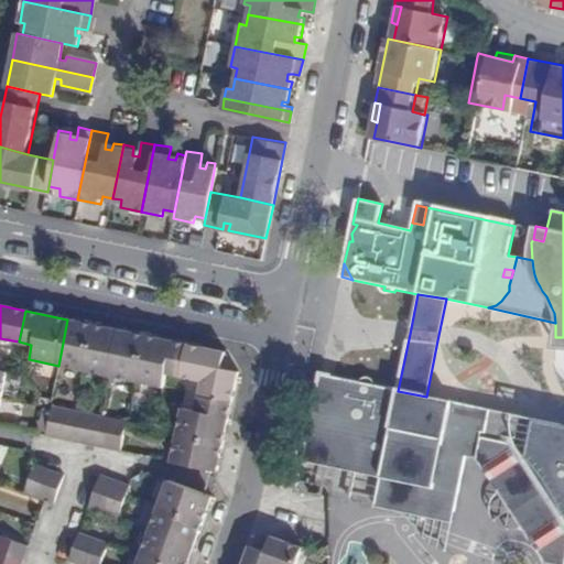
[(84,370),(93,325),(67,320),(58,366),(84,370)]
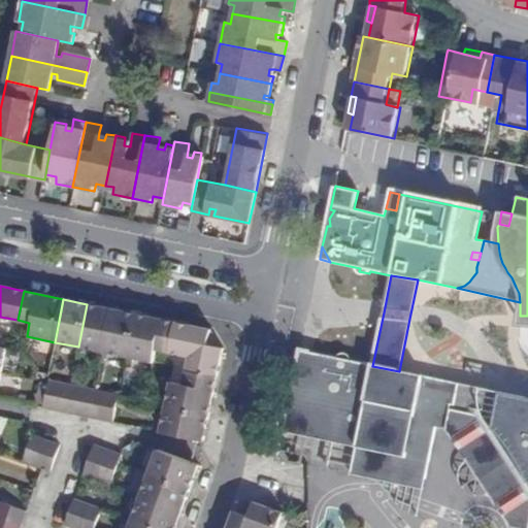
[(102,352),(110,308),(87,304),(78,347),(102,352)]
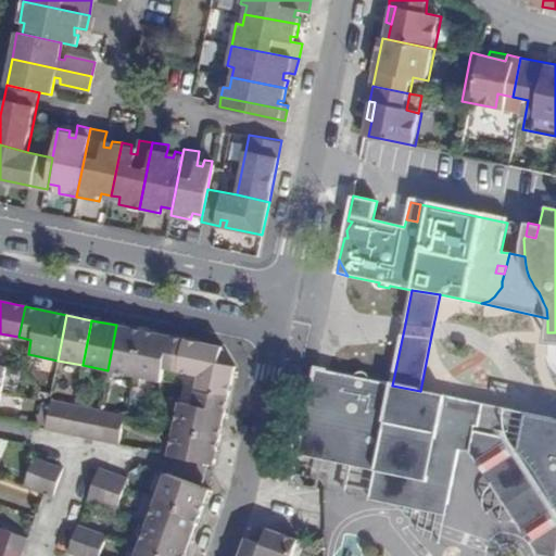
[(131,375),(141,330),(116,325),(108,370),(131,375)]
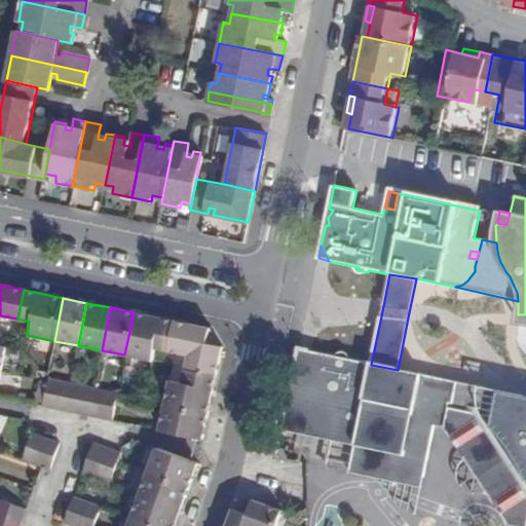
[(167,350),(173,320),(134,312),(124,354),(152,361),(154,348),(167,350)]
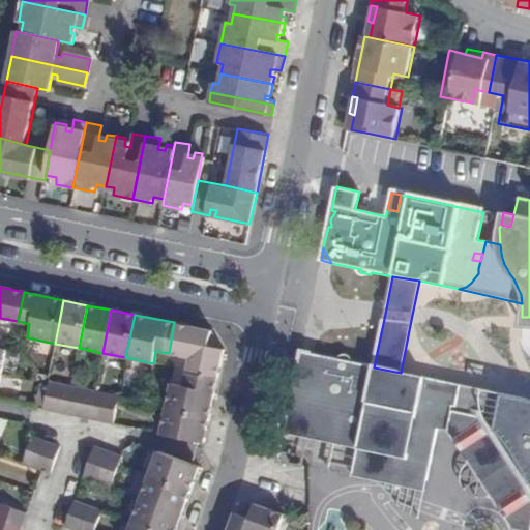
[(206,344),(209,329),(174,322),(169,353),(188,357),(186,371),(216,377),(222,348),(206,344)]
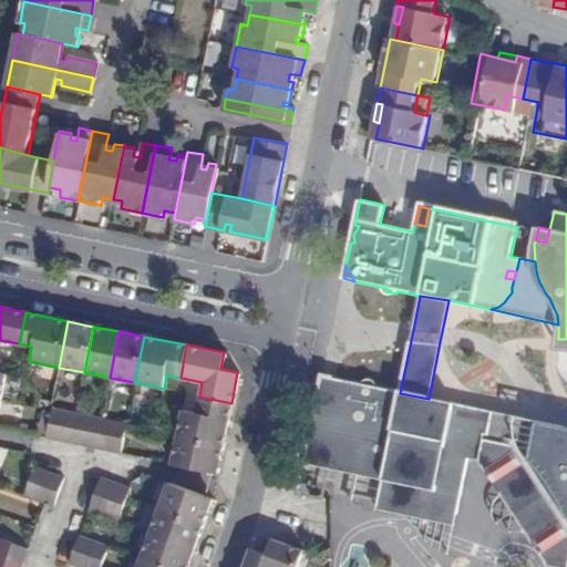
[(237,372),(224,352),(220,368),(237,372)]
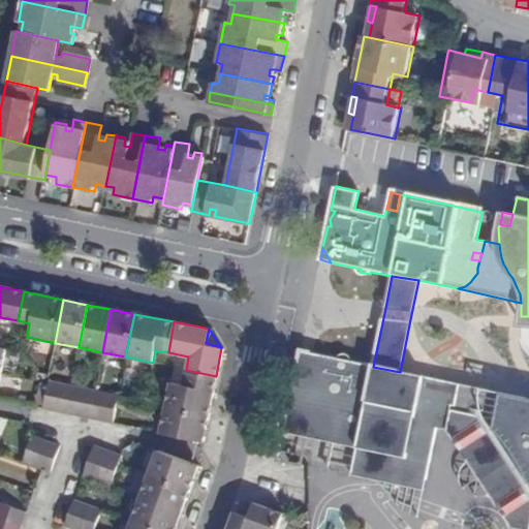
[(299,363),(314,354),(301,351),(299,363)]
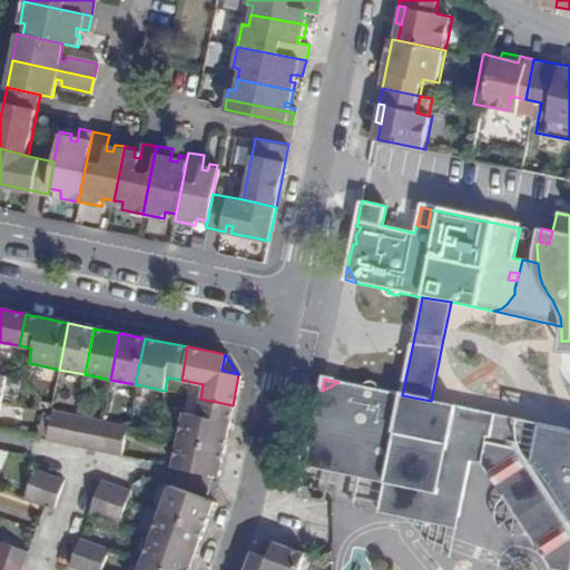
[(569,569),(569,439),(470,418),(471,410),(431,401),(402,395),(382,392),(382,387),(380,385),(376,383),(375,381),(373,380),(369,382),(365,383),(363,386),(338,382),(322,391),(316,413),(320,415),(316,424),(316,434),(313,433),(305,468),(383,483),(377,512),(455,528),(469,463),(482,465),(507,503),(528,509),(523,528),(551,569),(552,569),(569,569)]
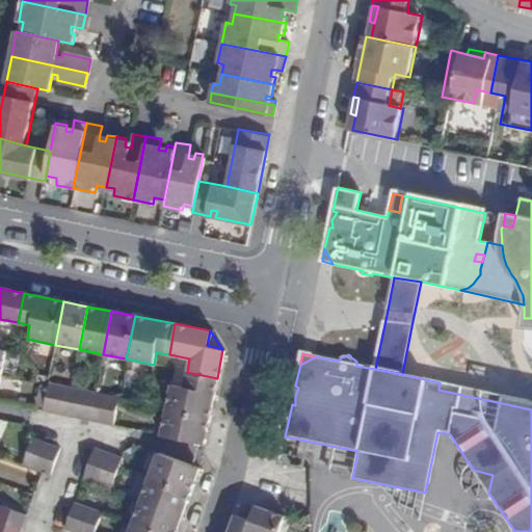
[(209,418),(217,378),(187,372),(184,386),(171,383),(166,409),(209,418)]
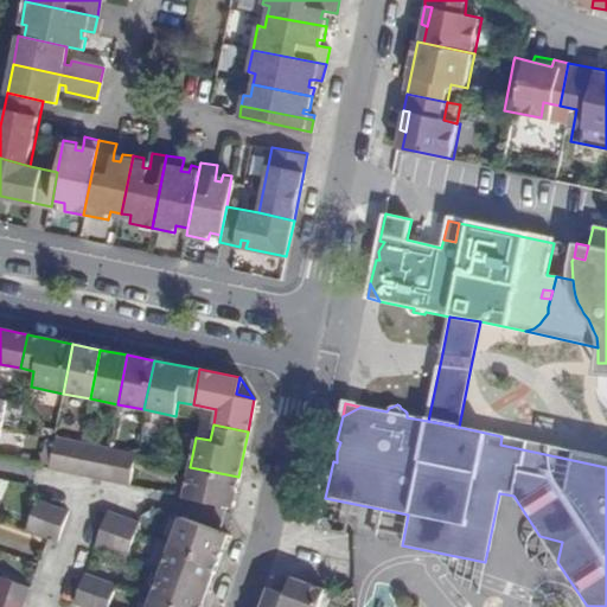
[(65,472),(71,440),(55,436),(53,440),(49,464),(48,468),(65,472)]
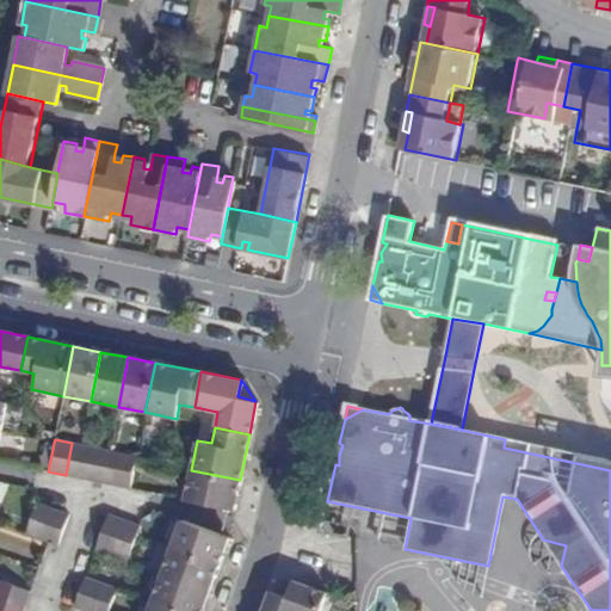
[(610,461),(505,439),(504,448),(610,470),(610,461)]
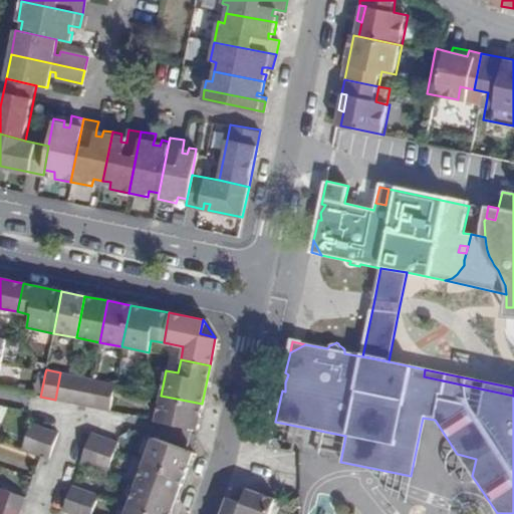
[(41,393),(45,372),(38,370),(34,392),(41,393)]
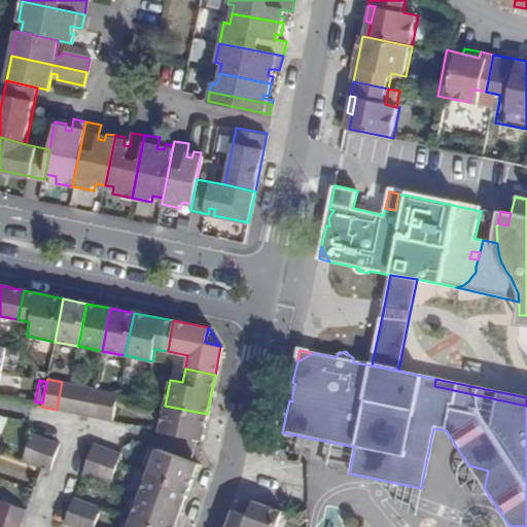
[(75,385),(70,384),(62,382),(57,410),(69,412),(75,385)]
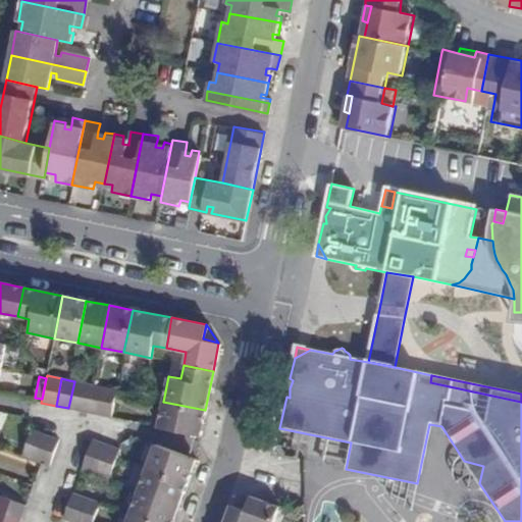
[(83,411),(88,384),(74,381),(68,408),(83,411)]
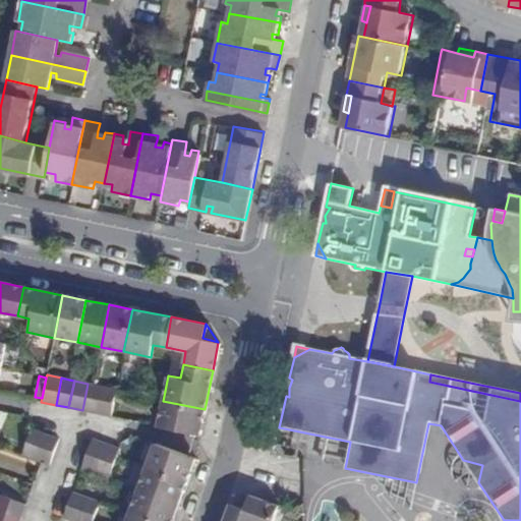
[(97,413),(102,387),(94,385),(88,384),(82,410),(97,413)]
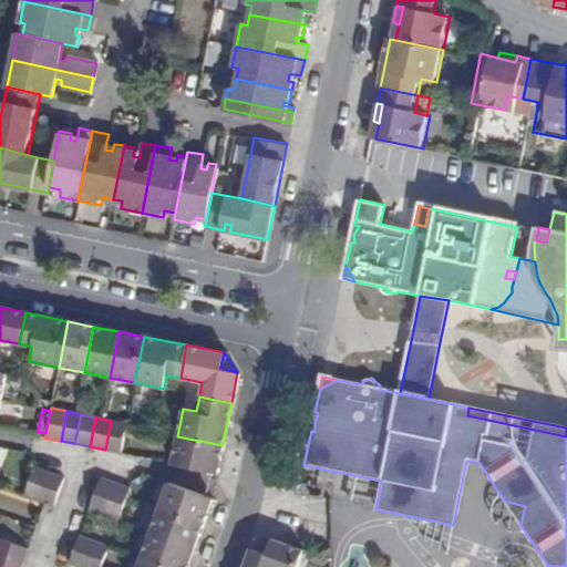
[(125,426),(125,424),(111,421),(105,450),(120,453),(125,426)]
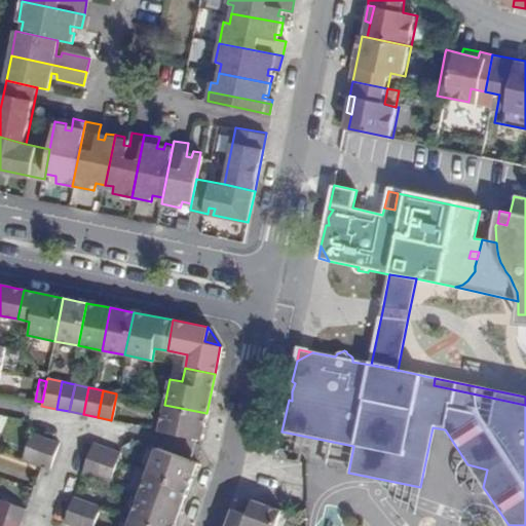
[(201,439),(207,413),(164,405),(159,429),(201,439)]
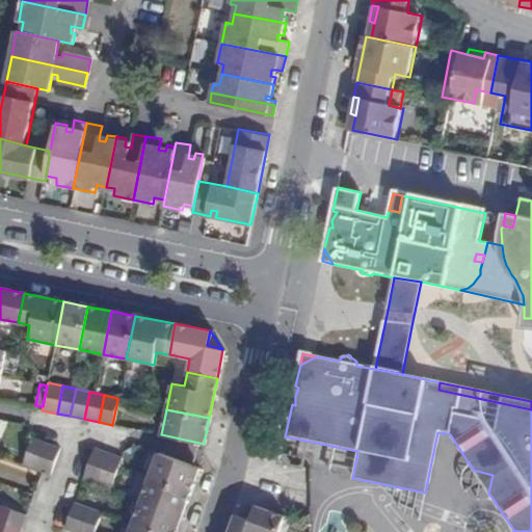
[(35,469),(44,443),(33,440),(24,464),(35,469)]
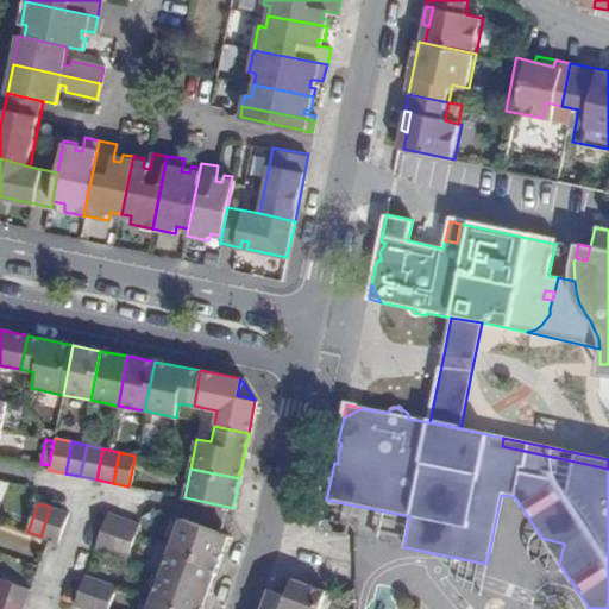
[(41,537),(45,539),(56,542),(66,513),(50,507),(41,537)]
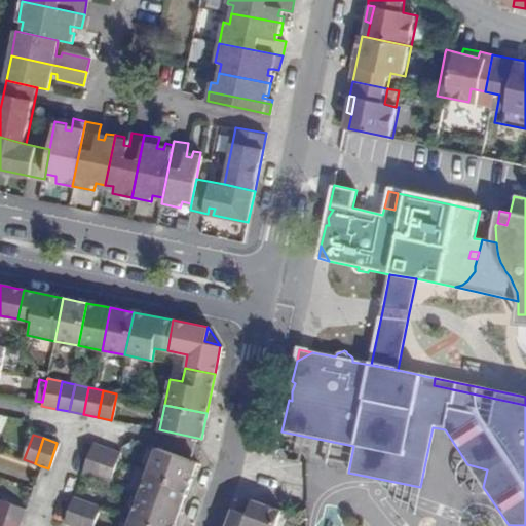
[(98,472),(107,447),(94,442),(84,466),(98,472)]
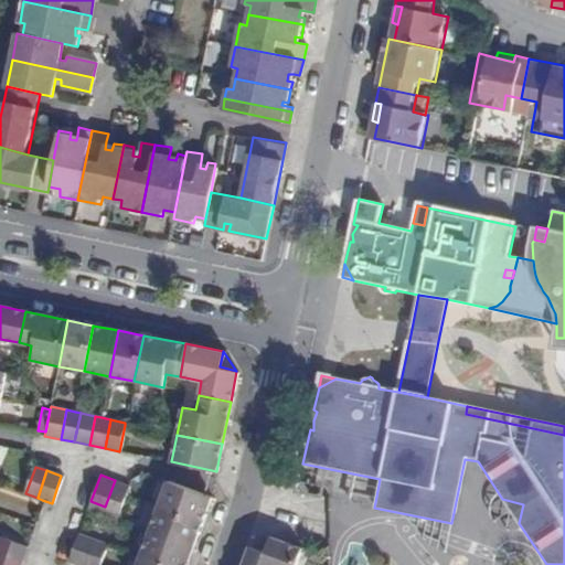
[(129,487),(115,480),(105,507),(119,513),(126,494),(129,487)]
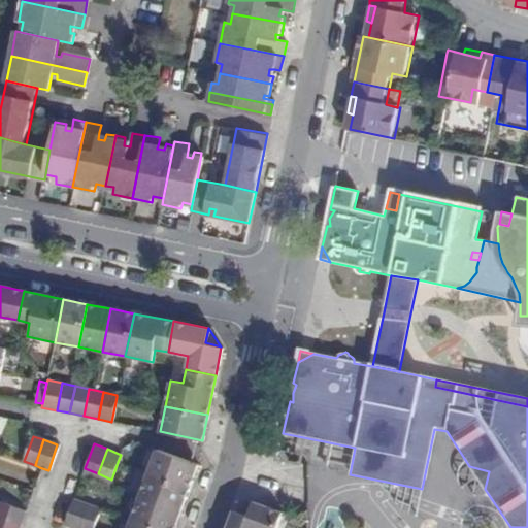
[(197,464),(156,449),(146,472),(189,487),(197,464)]
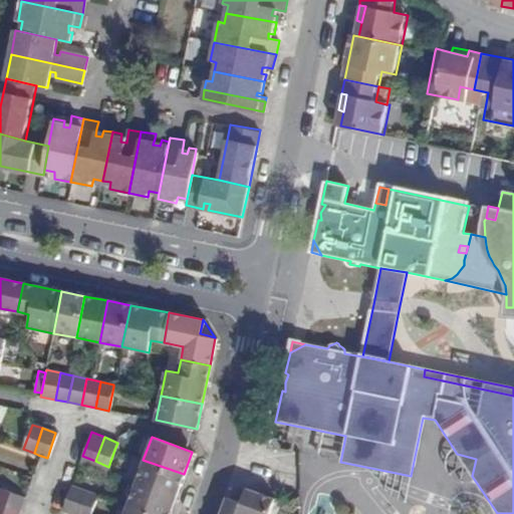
[(457,454),(472,476),(476,459),(457,454)]
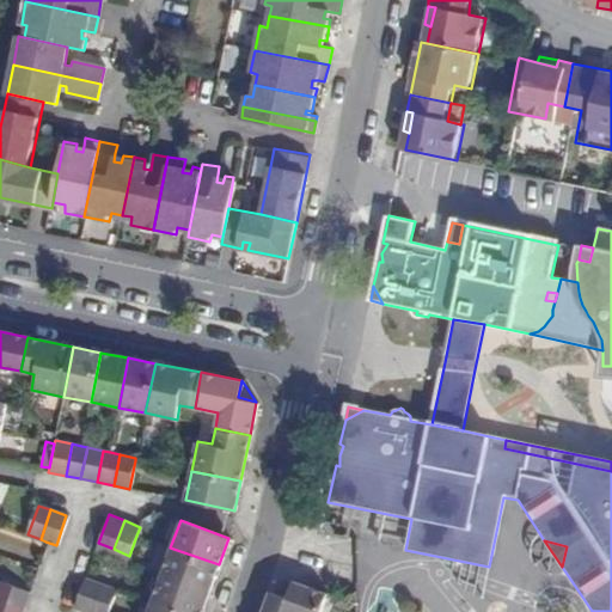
[(129,556),(114,549),(98,543),(96,551),(127,562),(129,556)]
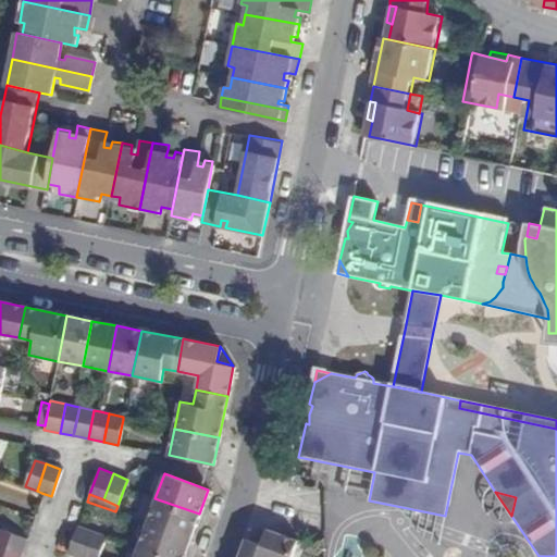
[(199,514),(155,498),(146,523),(189,539),(199,514)]
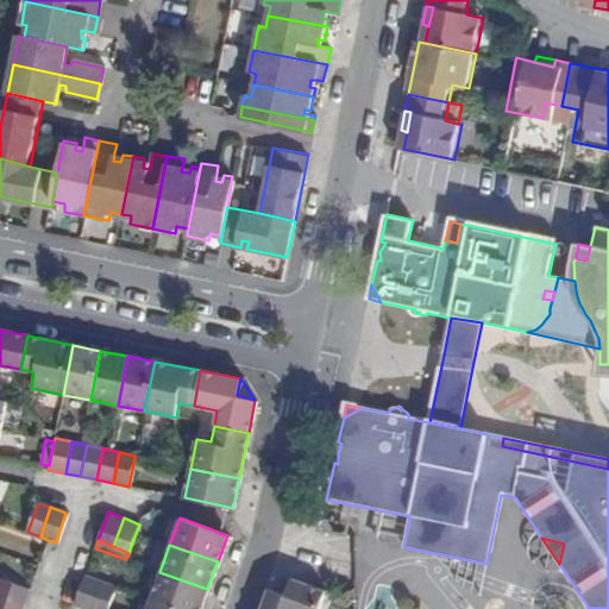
[(199,608),(207,589),(159,572),(150,598),(179,608),(199,608)]
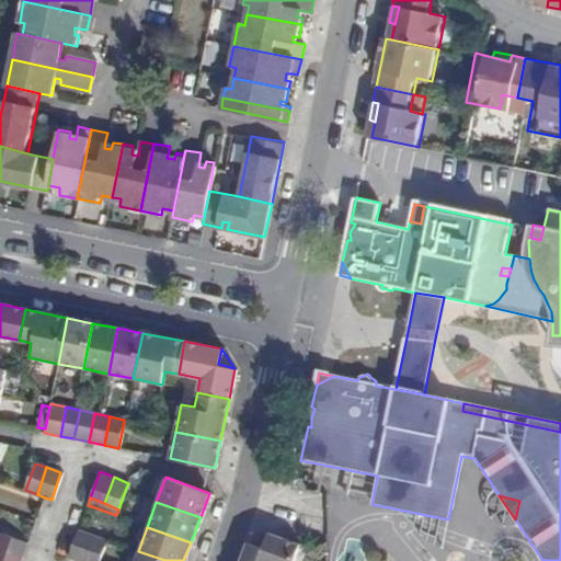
[(92,535),(78,530),(69,556),(82,560),(92,535)]
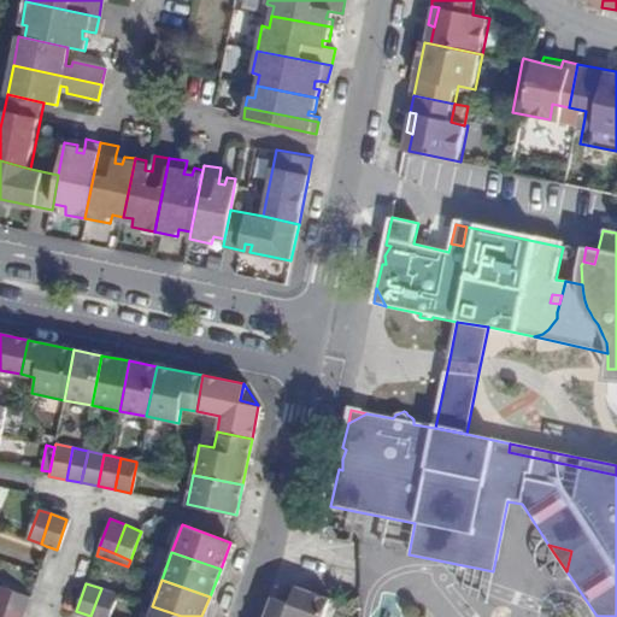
[(0,600),(24,610),(29,594),(0,585),(0,600)]
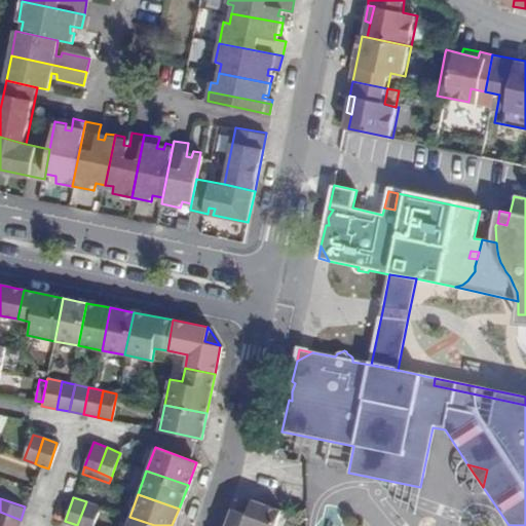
[(227,525),(276,525),(283,510),(255,499),(250,515),(234,509),(227,525)]
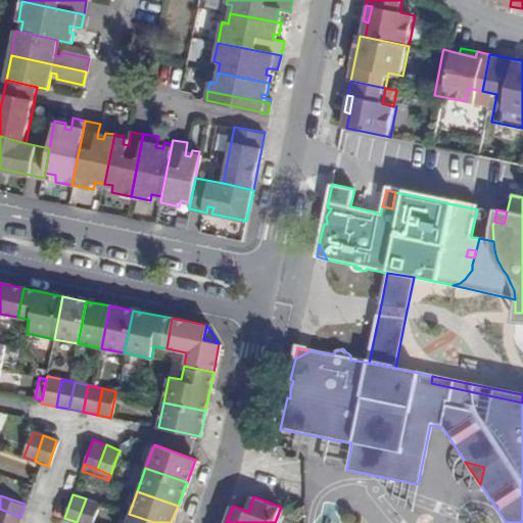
[(248,512),(253,496),(233,506),(248,512)]
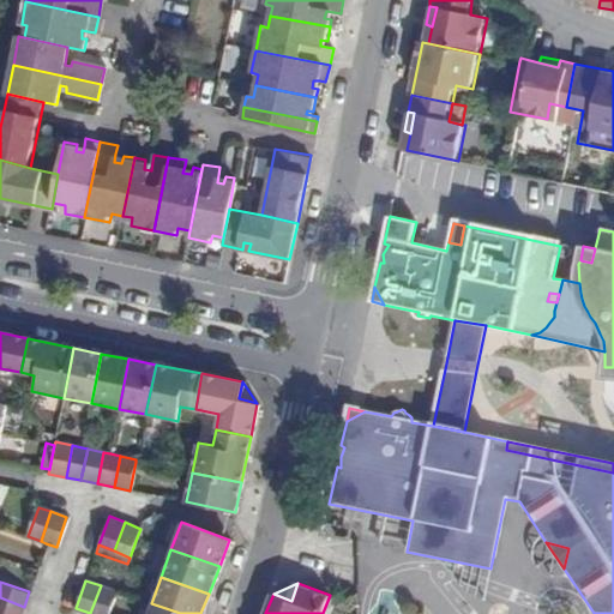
[(101,585),(90,613),(91,613),(108,613),(118,591),(101,585)]
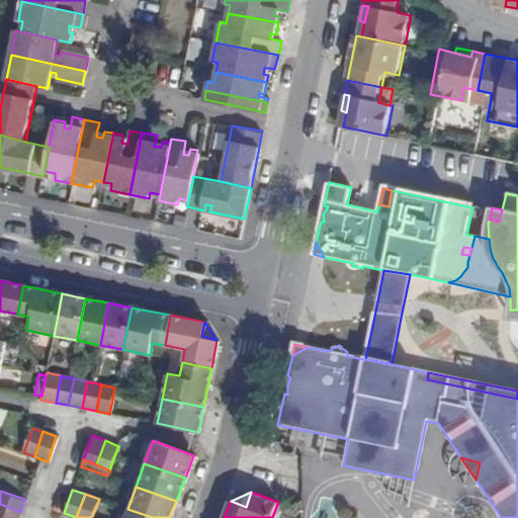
[(0,517),(17,517),(20,512),(0,504),(0,517)]
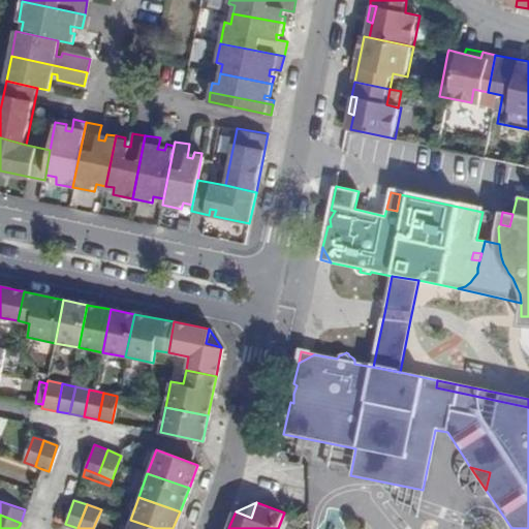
[(155,528),(130,520),(126,528),(155,528)]
